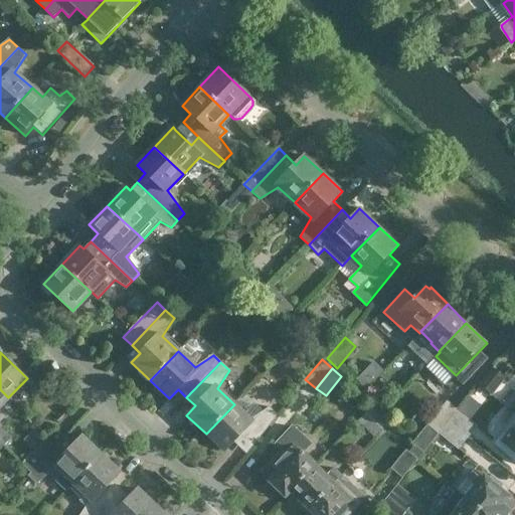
[(492,394),(506,377),(495,368),(481,385),(492,394)]
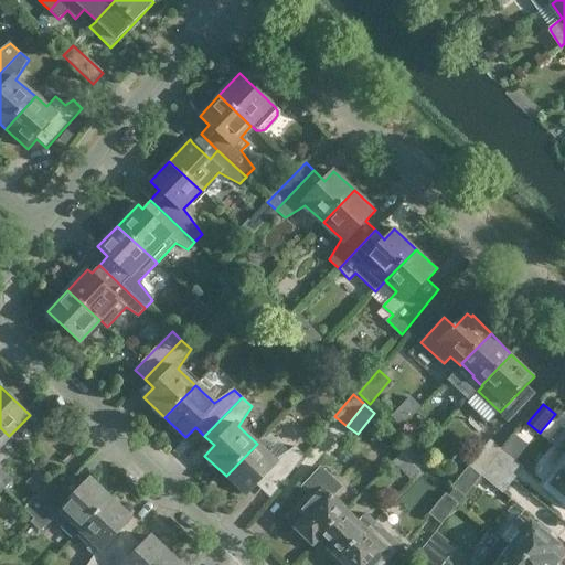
[(0,484),(4,489),(13,479),(0,464),(0,446),(9,436),(0,427),(0,484)]
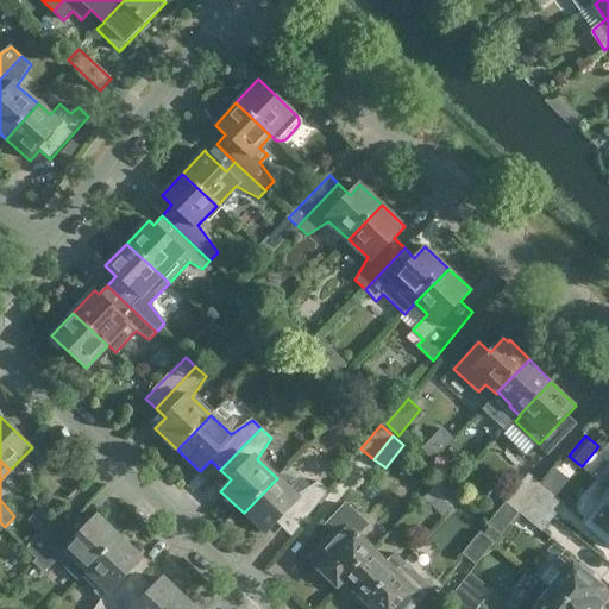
[(487,523),(498,535),(519,512),(520,512),(531,500),(544,483),(531,471),(506,502),(487,523)]
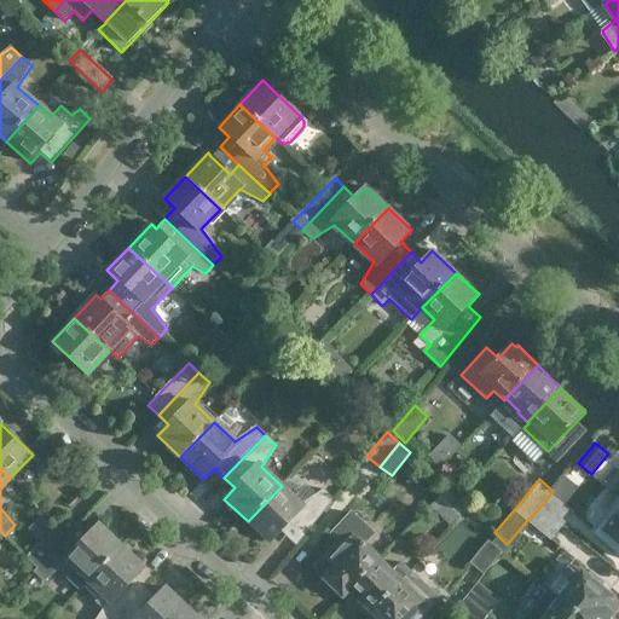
[(282,486),(248,521),(271,543),(281,532),(296,547),(334,499),(323,490),(301,504),(282,486)]
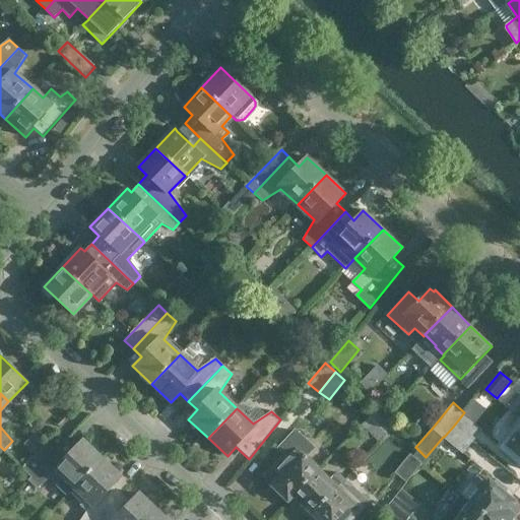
[(453,427),(473,443),(484,429),(464,412),(453,427)]
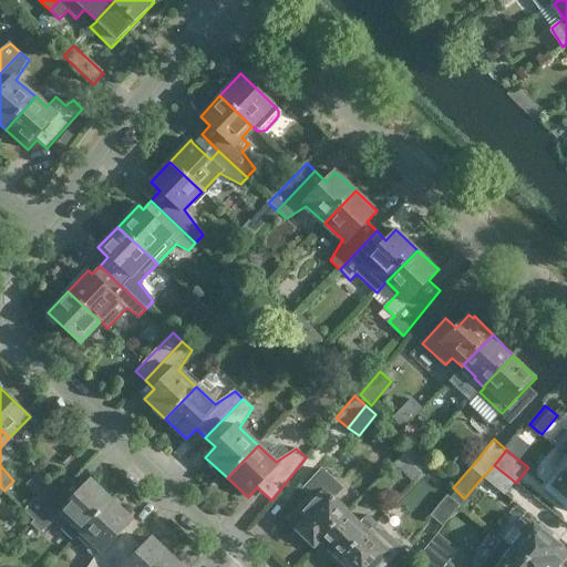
[(506,494),(516,483),(494,465),(484,476),(506,494)]
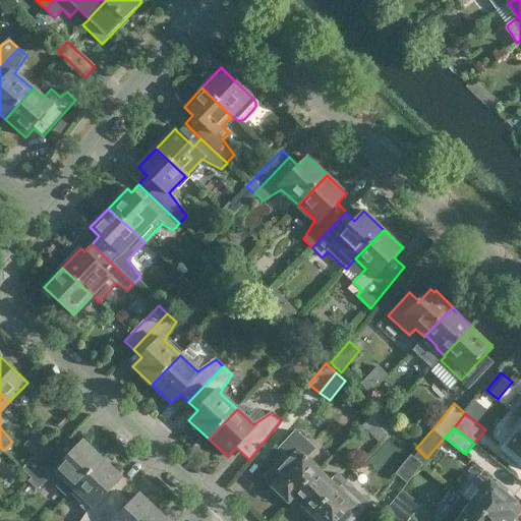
[(288,502),(289,500),(319,471),(306,460),(315,451),(295,431),(279,449),(286,455),(275,467),(283,474),(272,486),(288,502)]
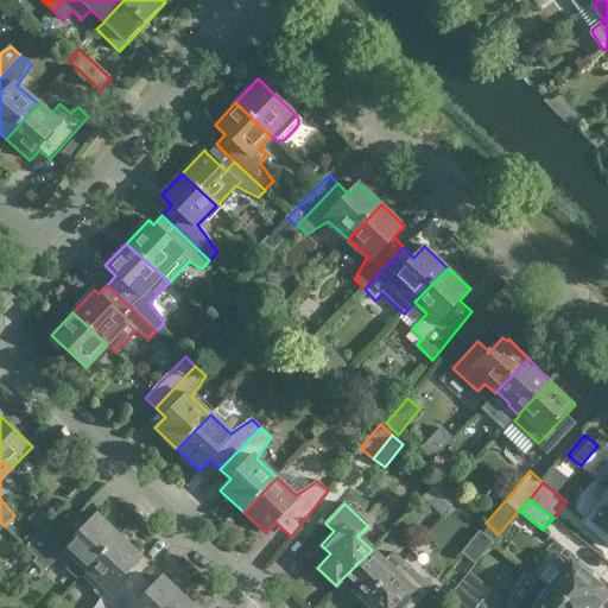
[(607,512),(600,505),(590,517),(607,531),(607,512)]
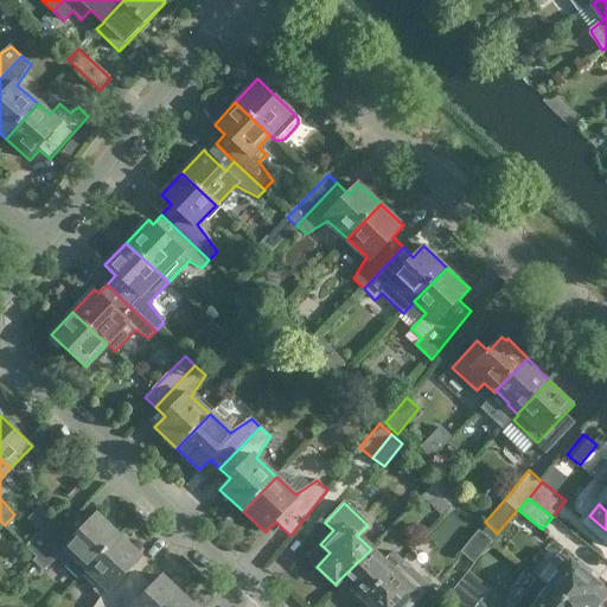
[(24,548),(36,558),(76,515),(65,505),(24,548)]
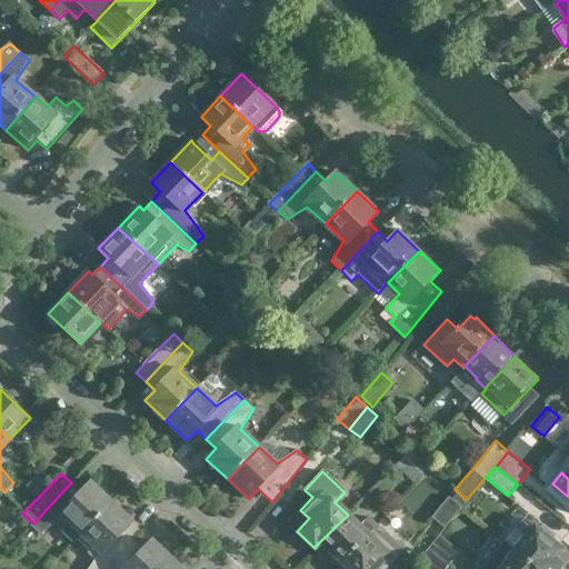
[(111,502),(90,481),(80,491),(71,482),(33,523),(30,526),(39,535),(53,523),(72,541),(80,535),(111,502)]
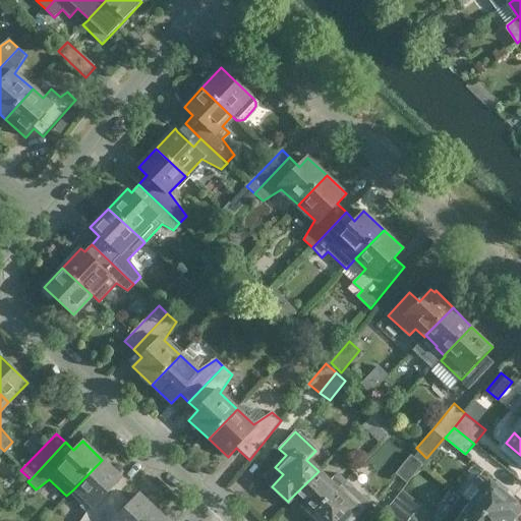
[(405,484),(426,458),(416,448),(394,474),(405,484)]
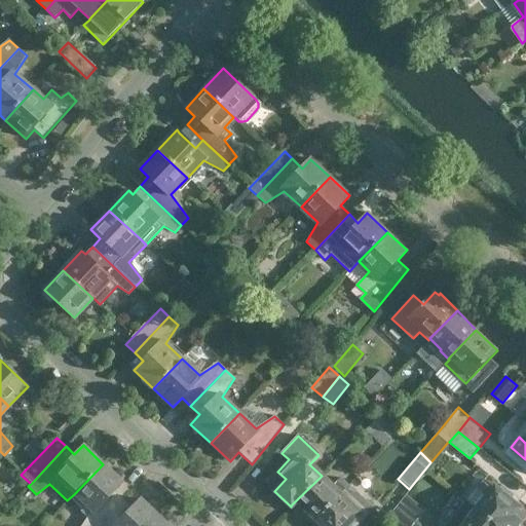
[(98,525),(122,500),(113,492),(122,483),(103,464),(74,494),(90,511),(81,525),(98,525)]
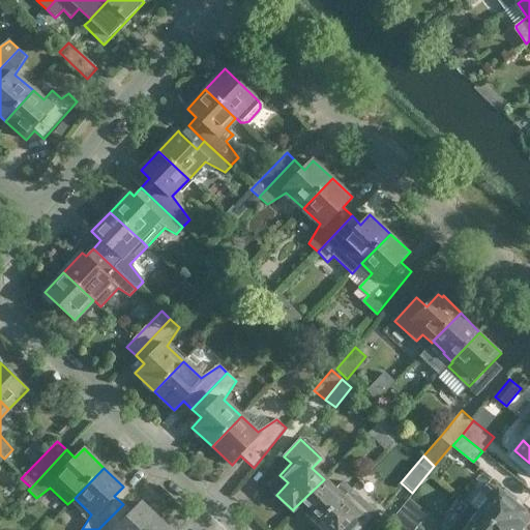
[(334,490),(324,479),(294,508),(307,521),(311,518),(317,524),(350,490),(343,481),(334,490)]
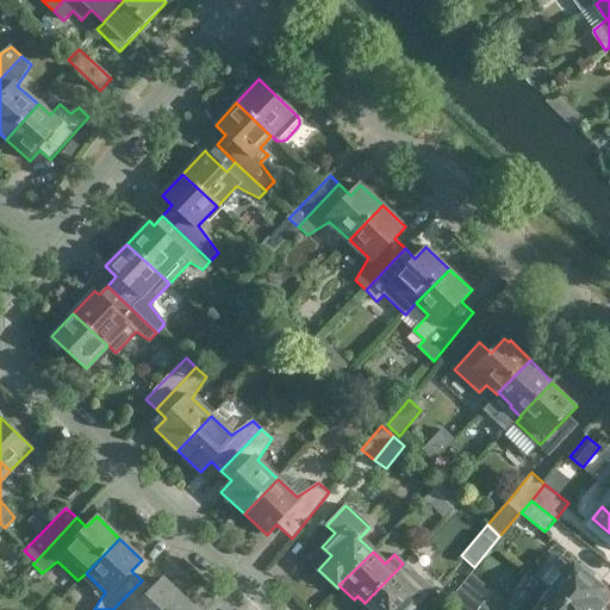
[(577,568),(570,561),(562,555),(540,580),(553,591),(576,609),(602,609),(604,607),(602,604),(609,595),(591,580),(597,574),(582,562),(577,568)]
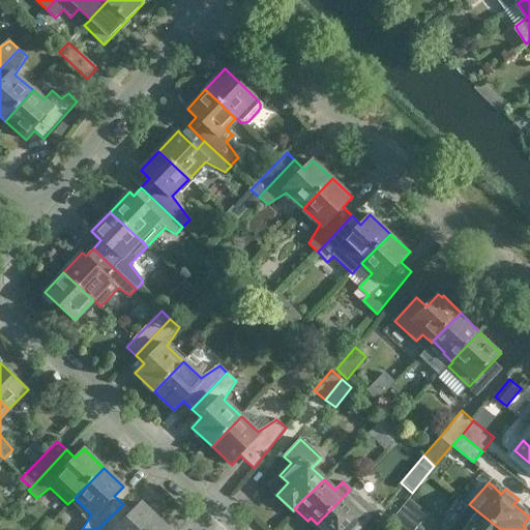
[(350,490),(317,524),(323,529),(365,529),(374,523),(374,522),(378,518),(358,499),(359,498),(350,490)]
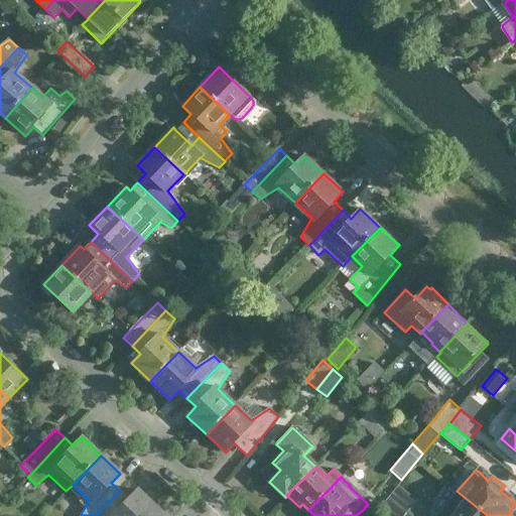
[(388,497),(407,513),(416,502),(397,486),(388,497)]
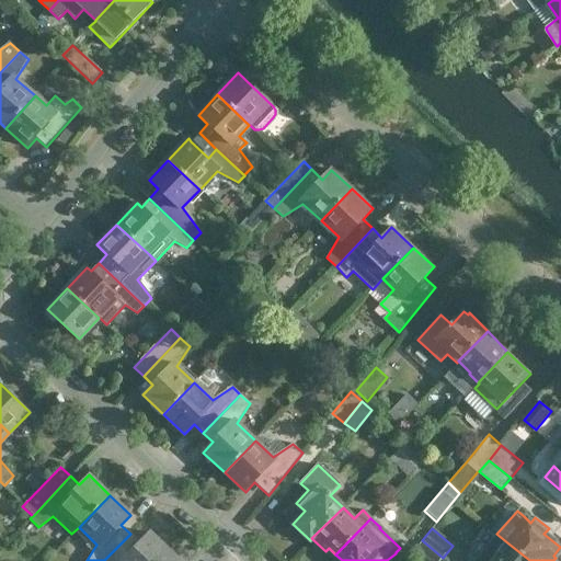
[(130,534),(104,560),(161,560),(169,553),(149,534),(139,542),(130,534)]
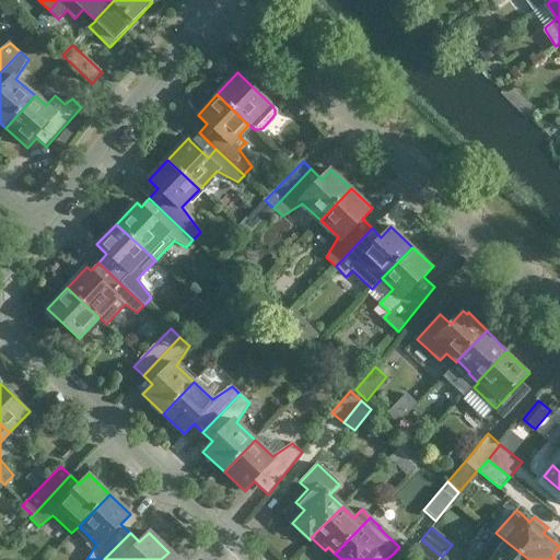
[(528,559),(508,543),(496,534),(474,559),(528,559)]
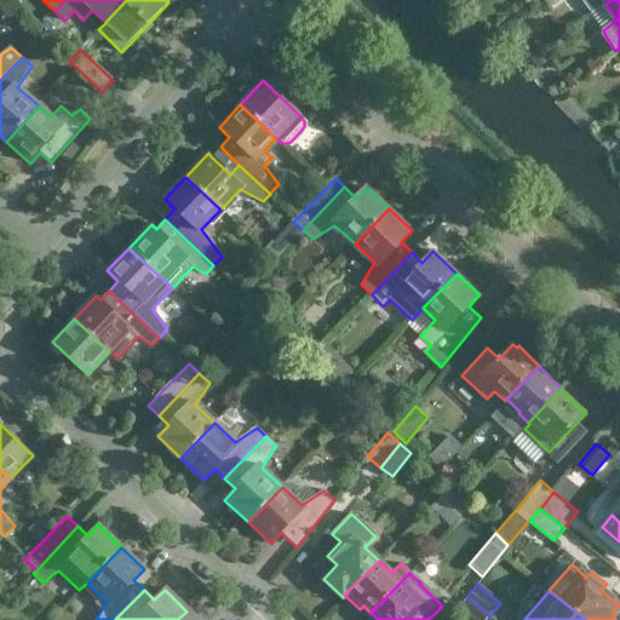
[(486,619),(489,616),(469,600),(458,613),(468,619),(486,619)]
